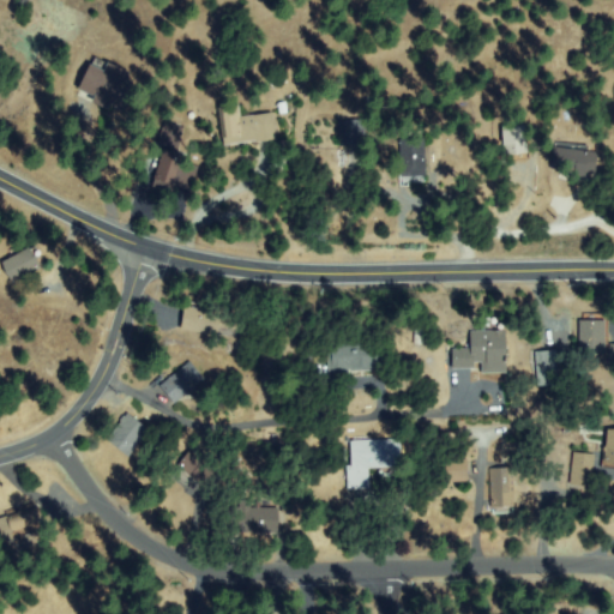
[(114,101),(109,108),(80,88),(101,58),(139,85),(122,107),(114,101)]
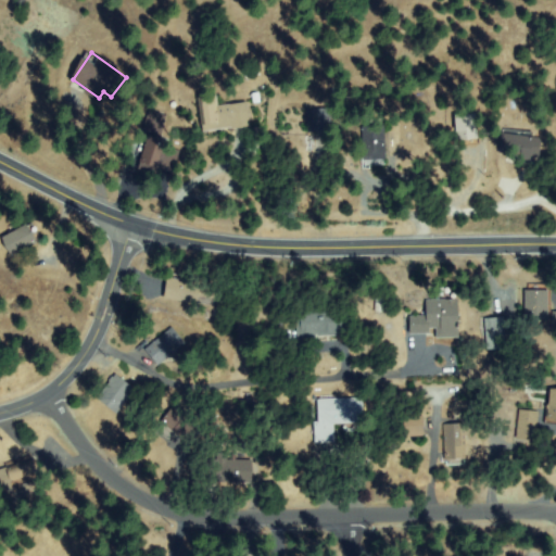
[(253,95),(260,93),(262,102),(254,103),(253,95)]
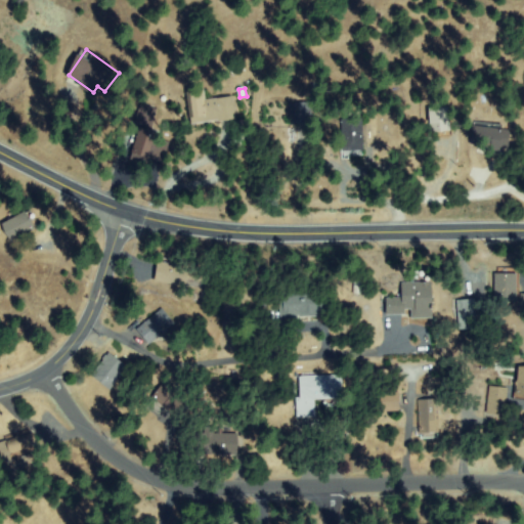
[(204,94),(205,102),(233,98),(236,118),(193,125),(188,96),(204,94)]
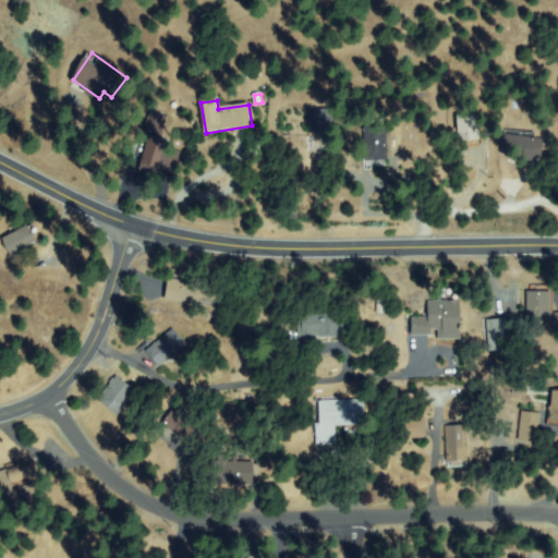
[(331,129),(315,130),(314,111),(330,110),(331,129)]
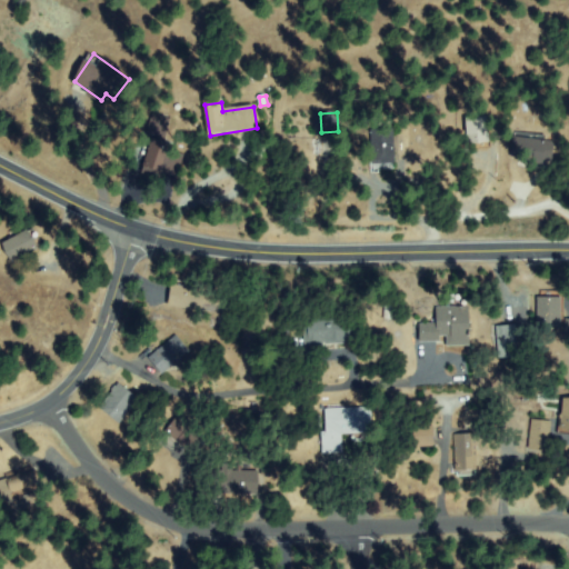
[(155,113),(169,119),(163,139),(148,133),(155,113)]
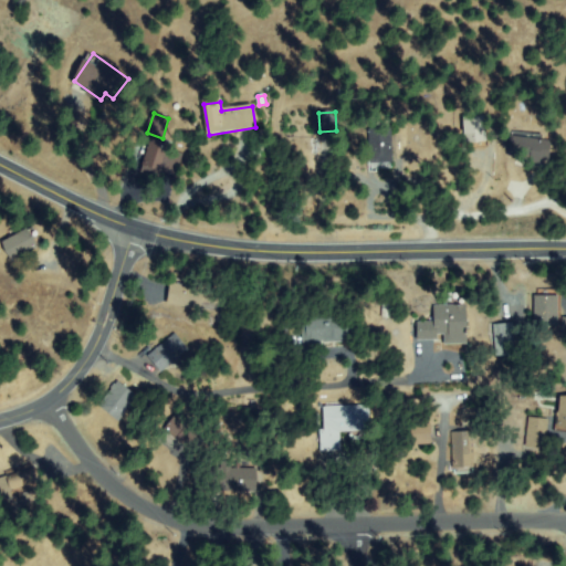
[(485,144),(467,144),(465,117),(484,117),(485,144)]
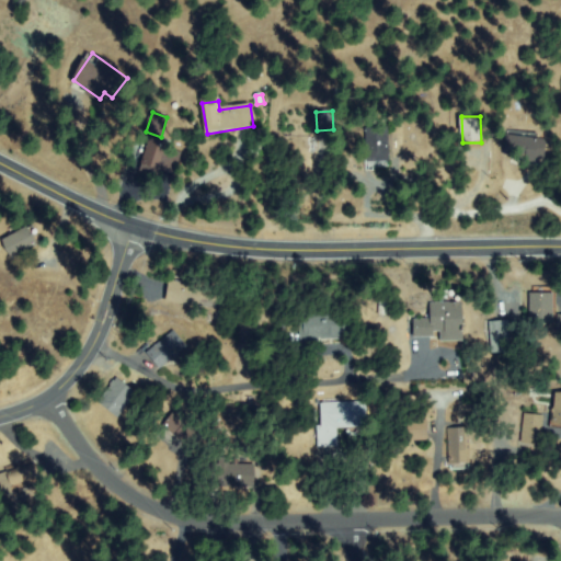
[(390,126),(391,160),(366,161),(365,127),(390,126)]
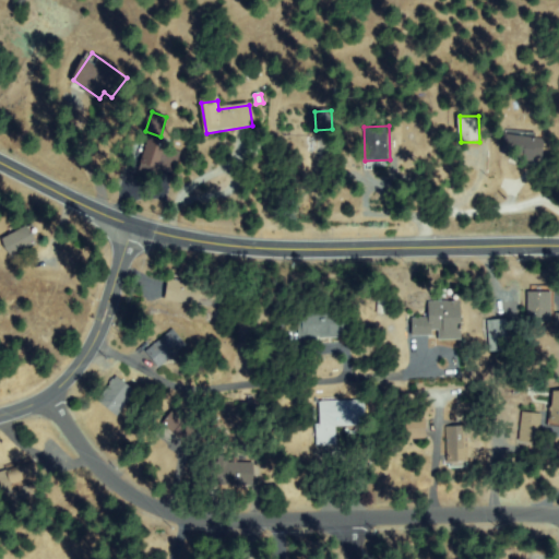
[(534,143),(542,144),(539,157),(503,154),(506,132),(535,135),(534,143)]
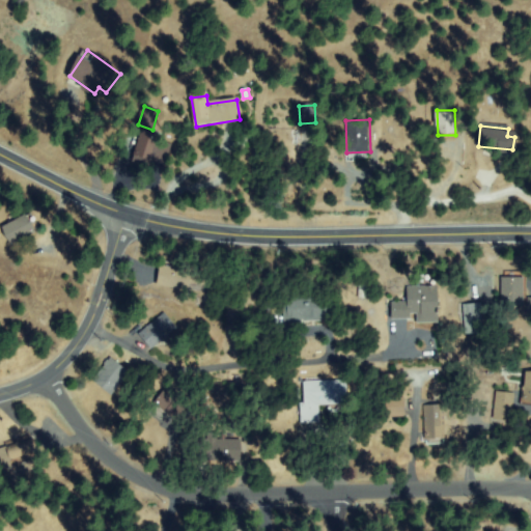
[(166,147),(163,164),(135,158),(140,131),(158,135),(156,145),(166,147)]
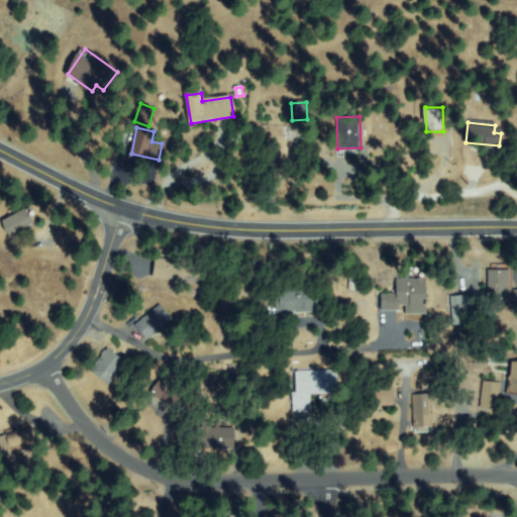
[(5,221),(24,209),(33,225),(14,236),(5,221)]
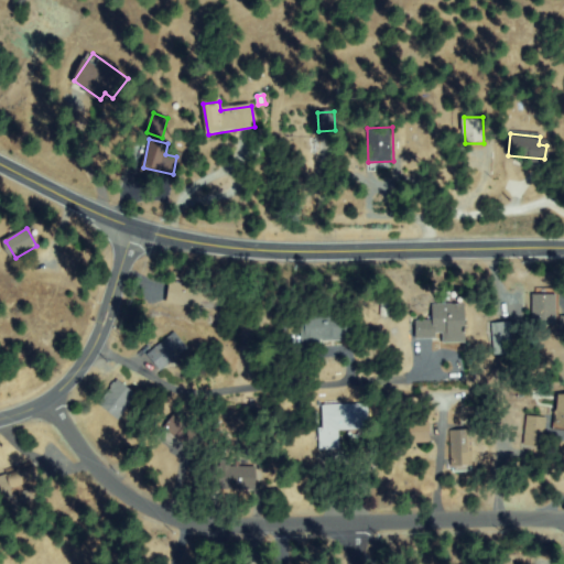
[(207,281),(218,281),(219,302),(170,303),(170,285),(208,284),(207,281)]
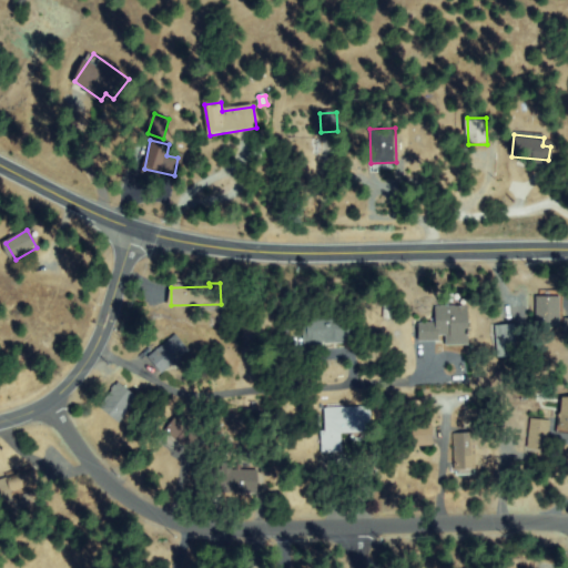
[(560,296),(560,327),(538,327),(538,296),(560,296)]
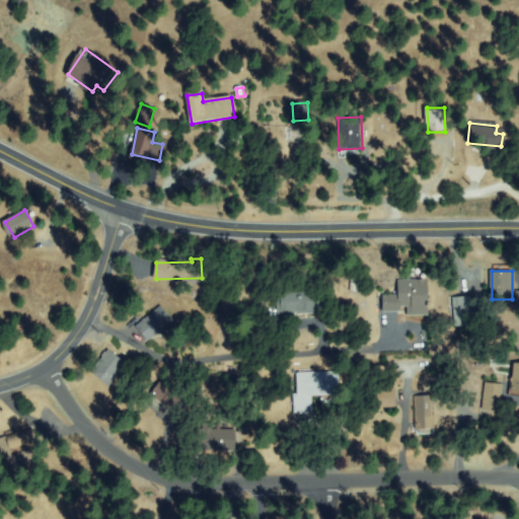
[(383,297),(400,295),(399,282),(427,280),(429,313),(409,315),(408,307),(384,309),(383,297)]
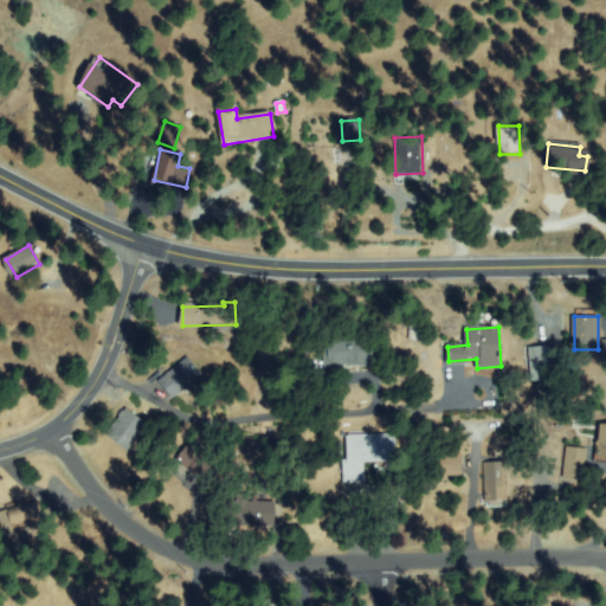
[(380,361),(343,367),(345,373),(327,376),(322,343),(366,336),(367,346),(378,343),(380,361)]
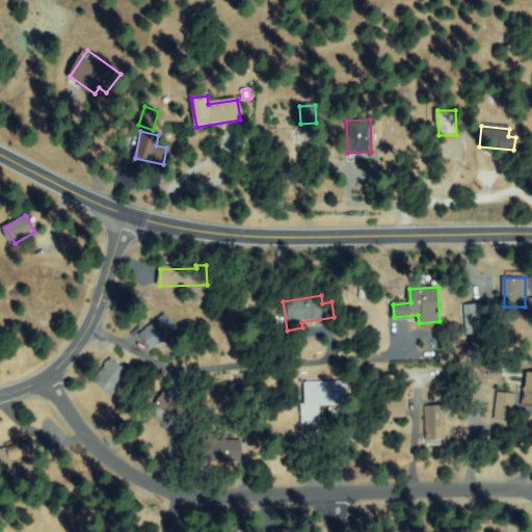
[(464,317),(474,316),(473,307),(482,306),(485,333),(467,334),(464,317)]
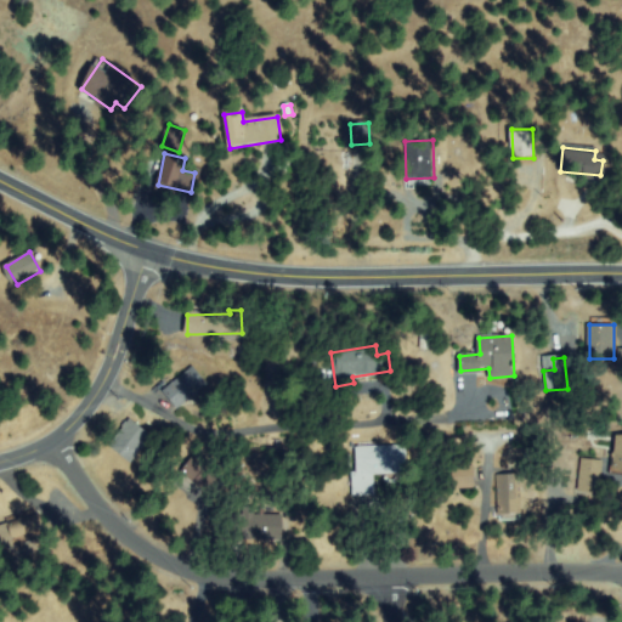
[(165,393),(192,368),(205,385),(179,408),(165,393)]
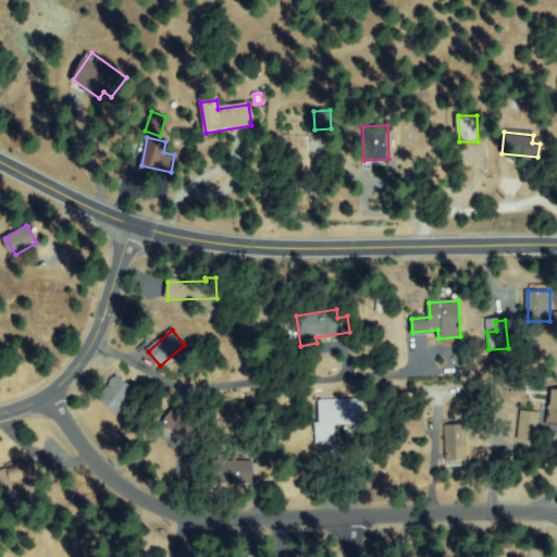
[(100,396),(115,376),(135,393),(120,412),(100,396)]
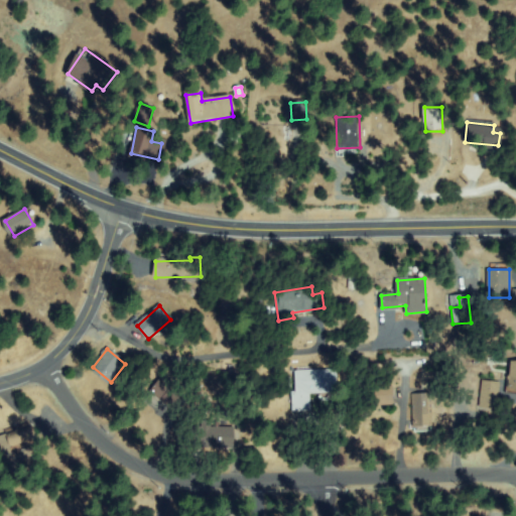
[(515,395),(515,360),(513,360),(505,393),(515,395)]
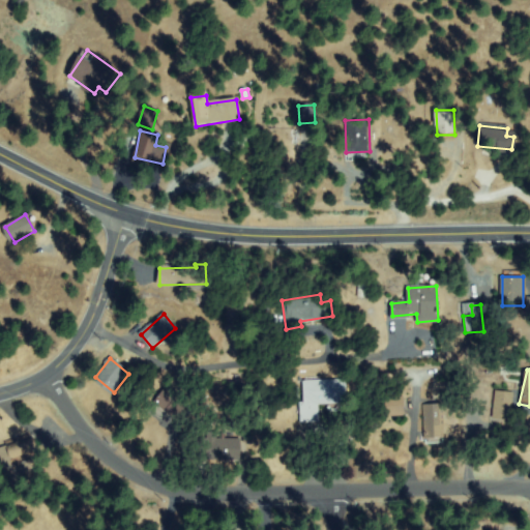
[(345,404),(319,403),(318,421),(303,420),(305,380),(346,382),(345,404)]
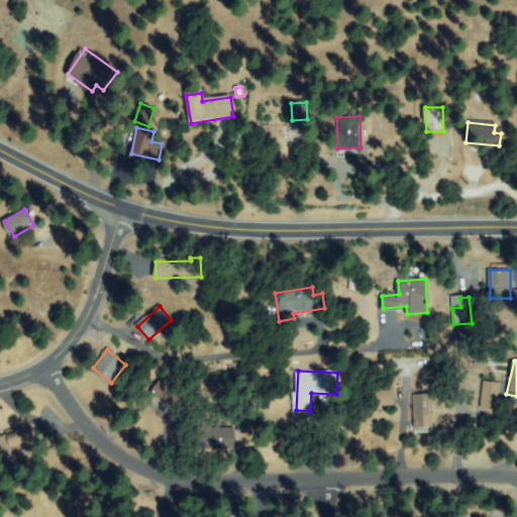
[(485,381),(500,383),(498,408),(483,407),(485,381)]
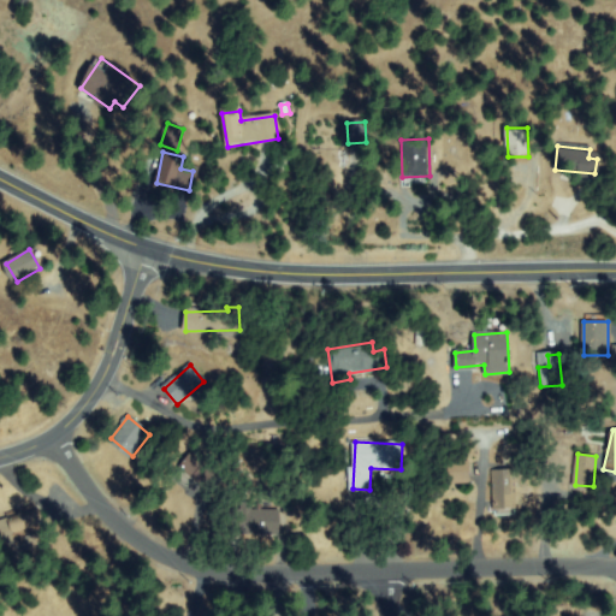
[(220,469),(211,489),(181,474),(189,455),(220,469)]
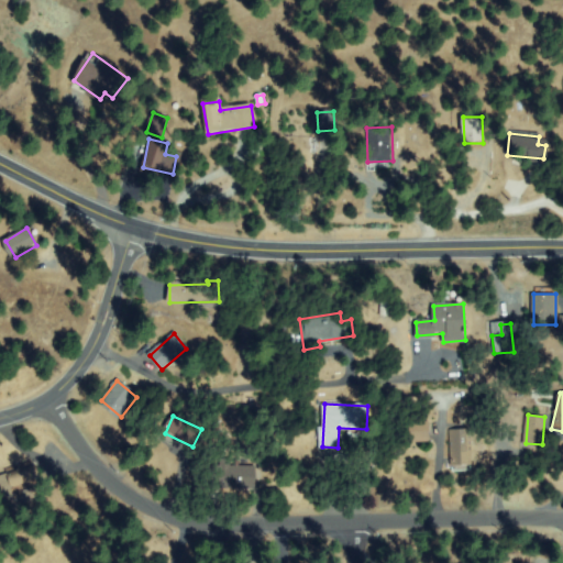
[(428,443),(410,440),(412,423),(430,427),(428,443)]
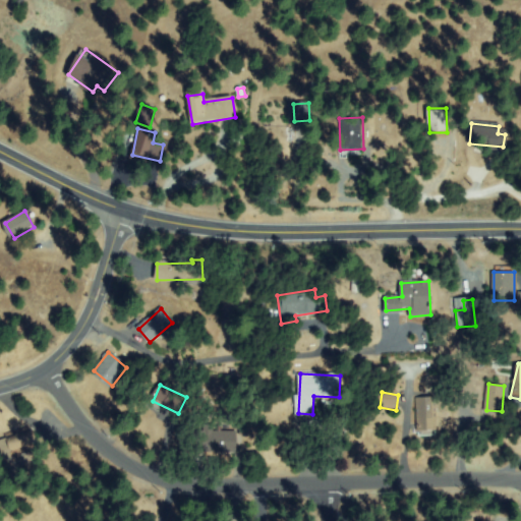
[(433,398),(436,429),(420,430),(418,399),(433,398)]
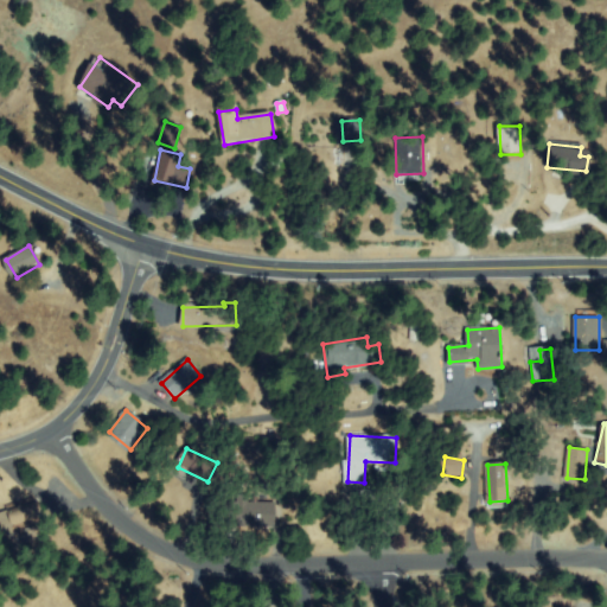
[(227,522),(229,499),(276,504),(275,526),(227,522)]
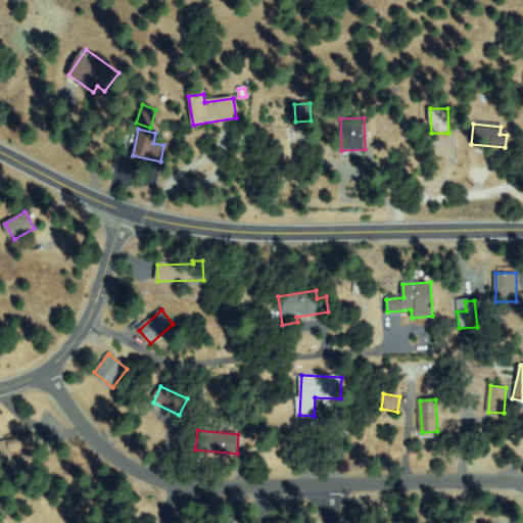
[(33,445),(9,453),(11,460),(1,463),(0,459),(0,443),(30,434),(33,445)]
